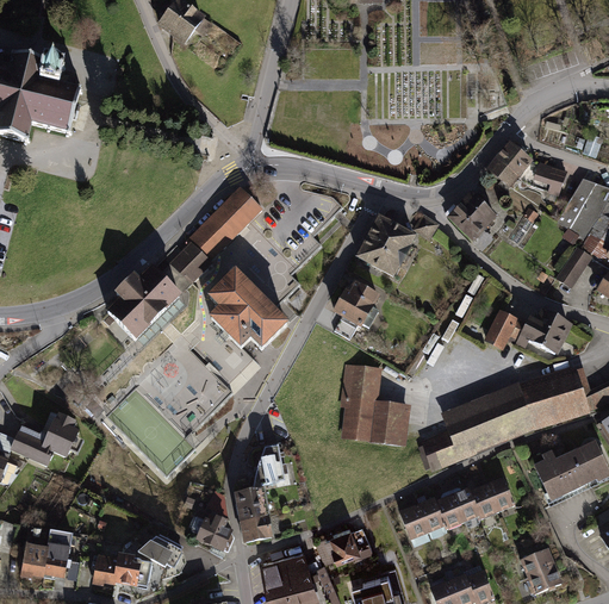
[(207,19),(182,0),(178,0),(160,24),(188,45),(207,19)]
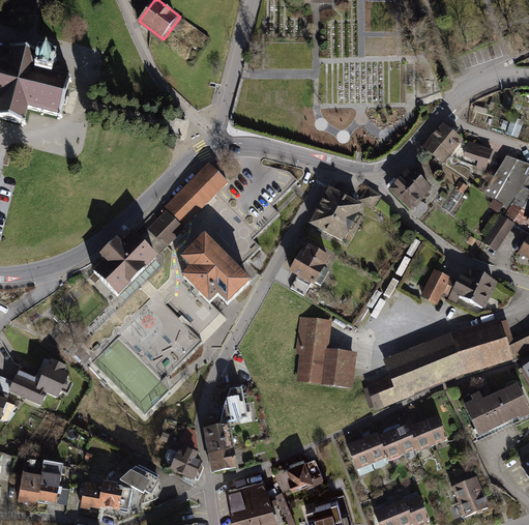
[(7,63),(0,60),(0,113),(26,121),(30,109),(62,118),(74,81),(53,75),(58,57),(13,44),(7,63)]
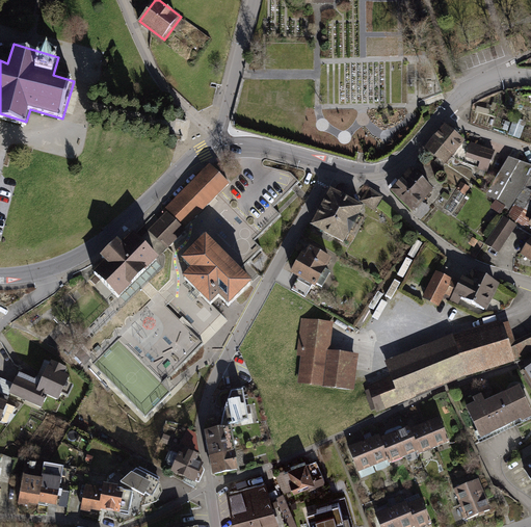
[(467,141),(444,124),(423,149),(445,166),(467,141)]
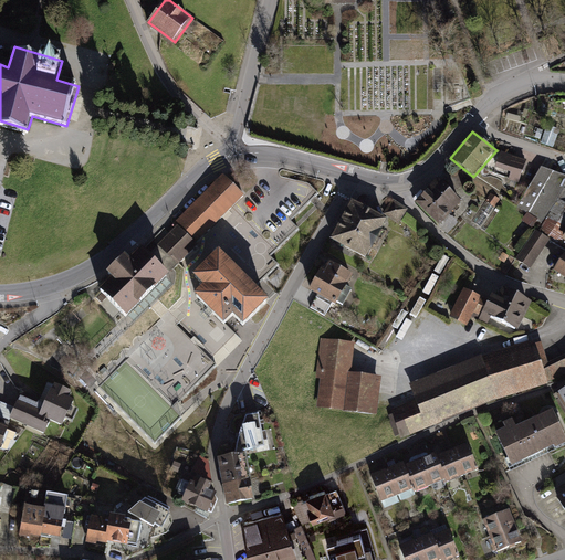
[(510,167),(508,175),(520,178),(527,155),(500,147),(495,162),(510,167)]
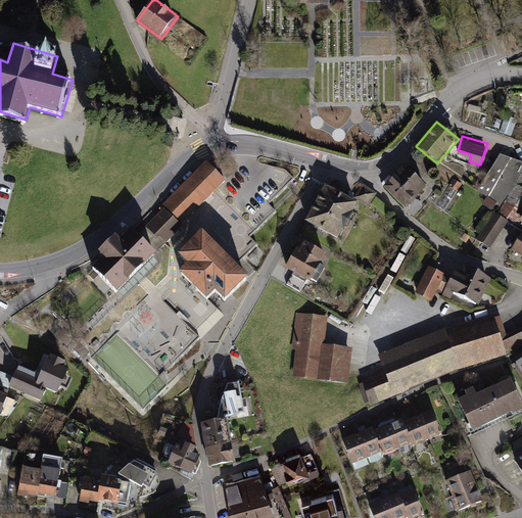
[(521,166),(521,160),(502,150),(482,187),(505,198),(521,166)]
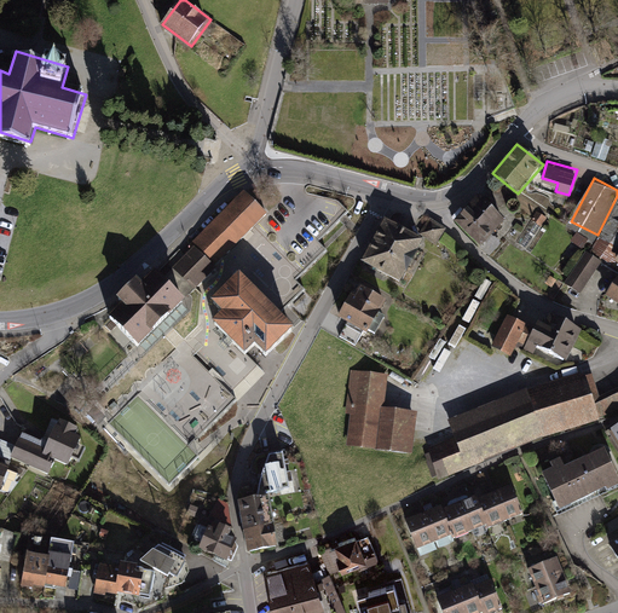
[(192,240),(215,264),(269,213),(246,189),(192,240)]
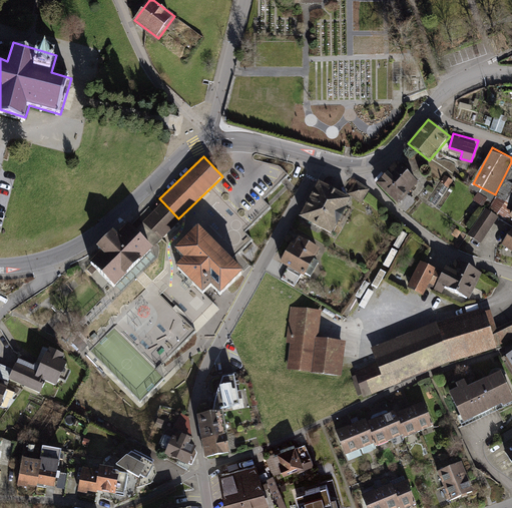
[(422,184),(397,160),(377,181),(402,205),(422,184)]
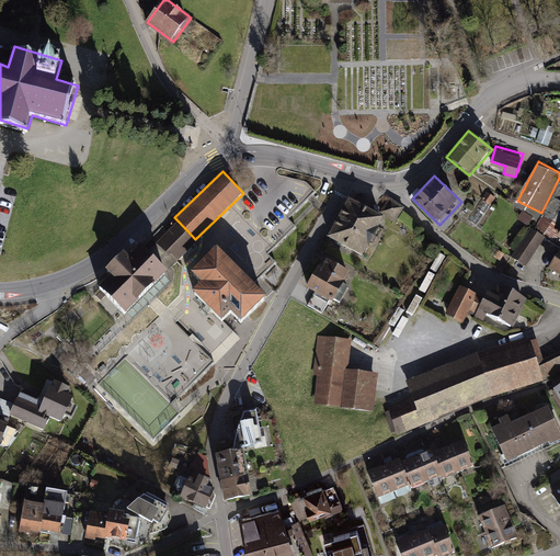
[(559,184),(537,224),(559,236),(559,234),(559,184)]
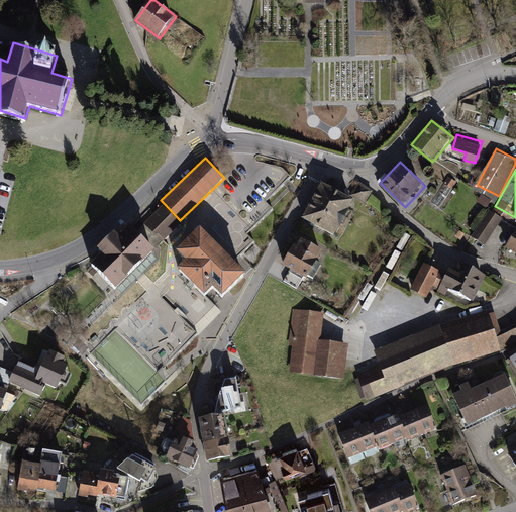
[(350,192),(364,200),(372,186),(358,178),(350,192)]
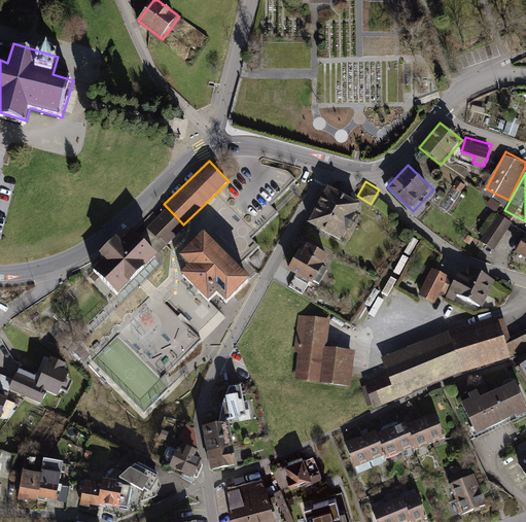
[(362,202),(326,184),(307,222),(342,241),(362,202)]
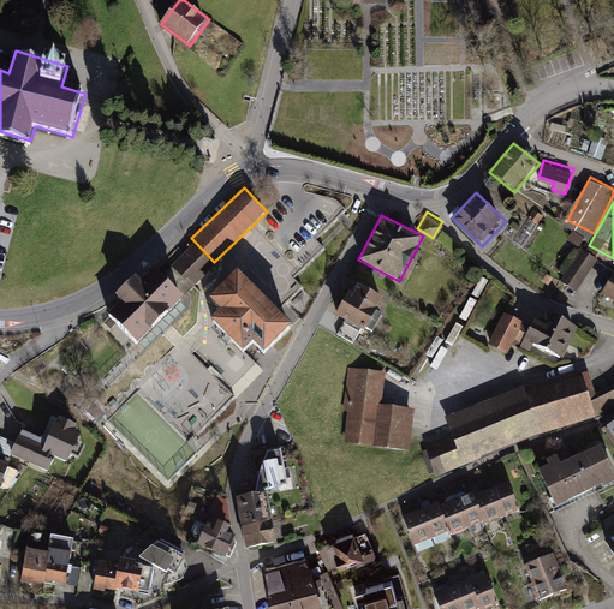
[(597,260),(585,250),(562,281),(574,291),(597,260)]
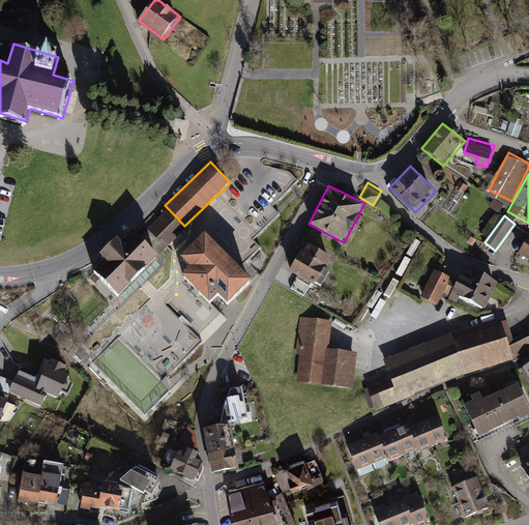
[(131,231),(93,268),(122,298),(160,262),(131,231)]
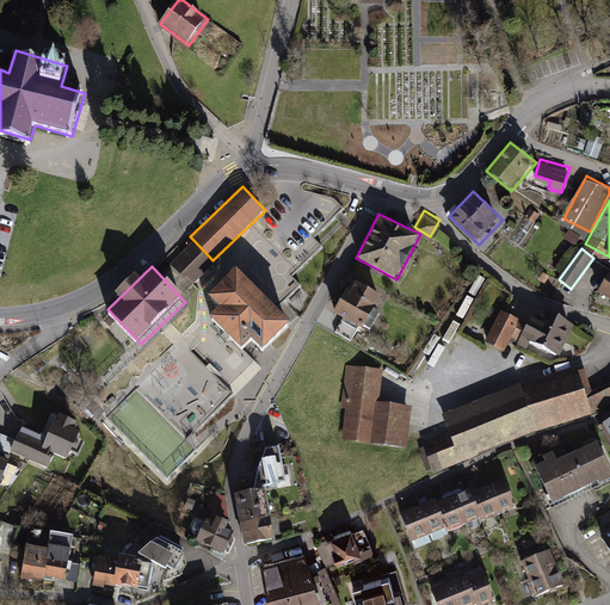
[(295,326),(238,270),(209,300),(214,304),(222,313),(210,325),(242,357),(253,345),(265,357),(295,326)]
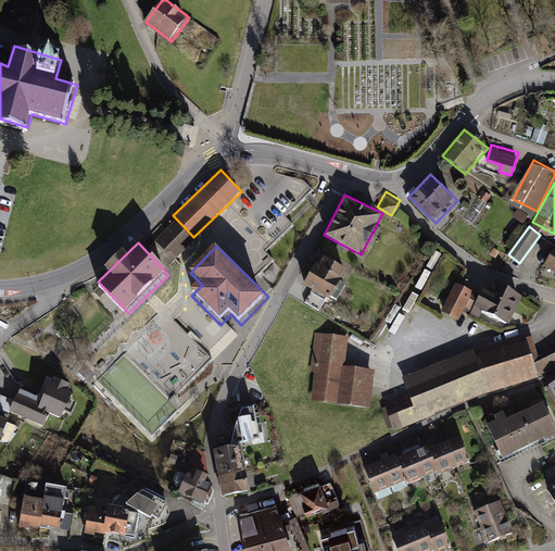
[(349,267),(322,254),(307,283),(335,296),(349,267)]
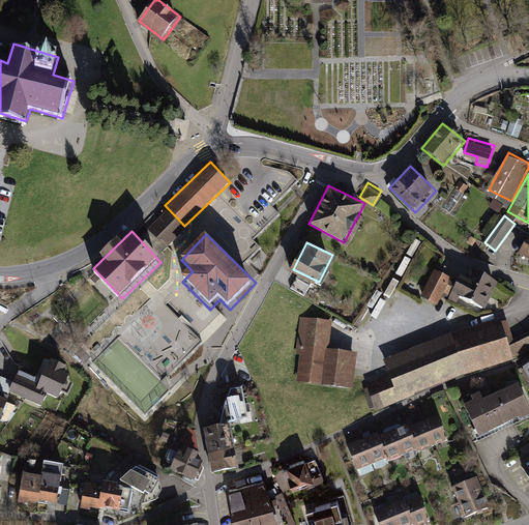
[(187,272),(173,264),(160,285),(172,291),(179,279),(182,281),(187,272)]
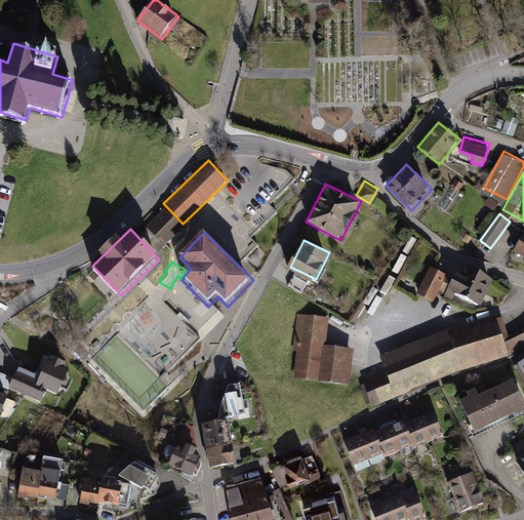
[(466,266),(458,279),(449,275),(431,266),(417,291),(436,301),(440,291),(452,297),(454,292),(480,306),(493,279),(466,266)]
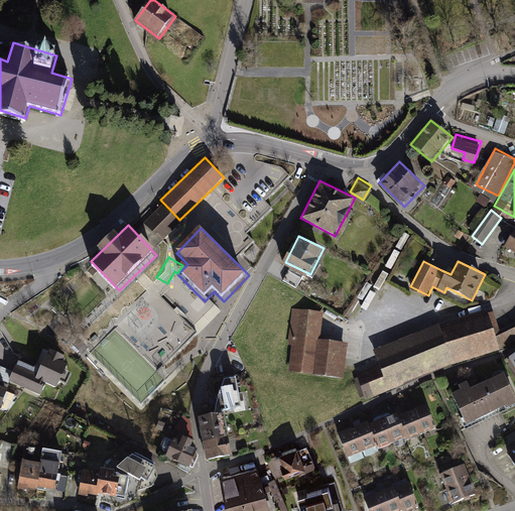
[(285,366),(312,370),(343,374),(347,341),(320,338),(325,309),(292,305),(285,366)]
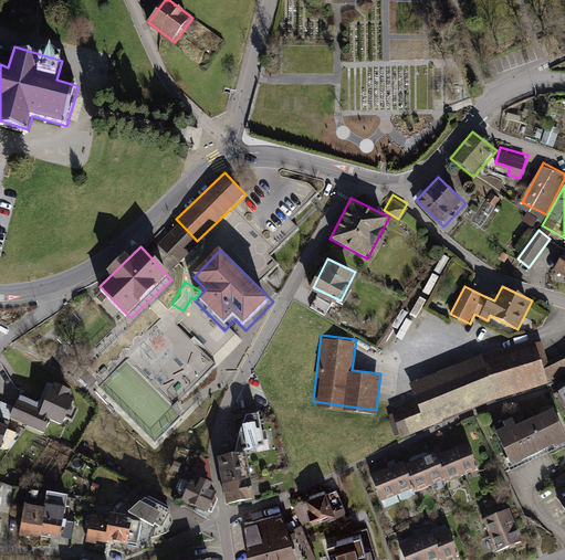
[(547,382),(534,341),(480,358),(412,384),(418,395),(391,407),(404,435),(433,422),(433,421),(493,399),(493,400),(547,382)]
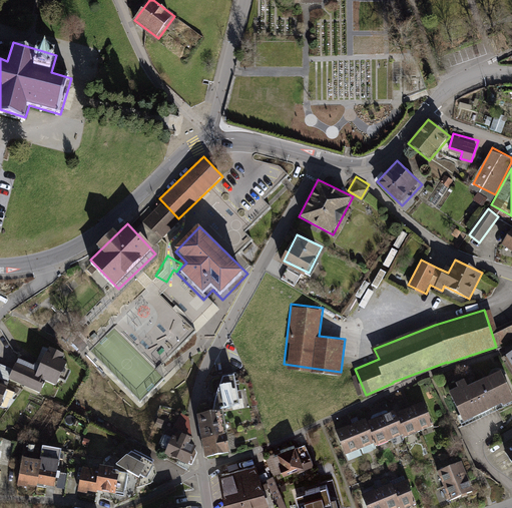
[(511,318),(497,325),(505,343),(511,339),(511,318)]
